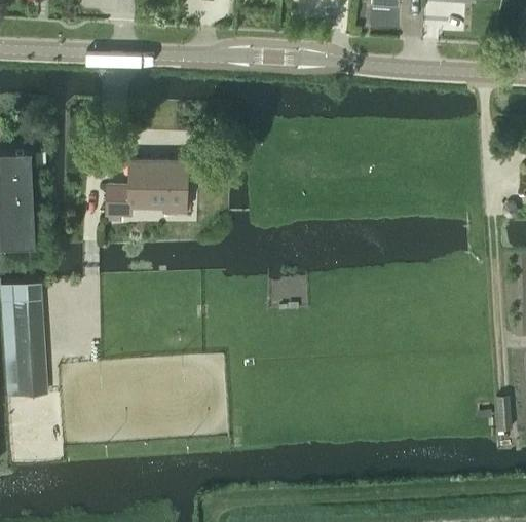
[(371,0),(371,7),(399,8),(398,0),(371,0)]
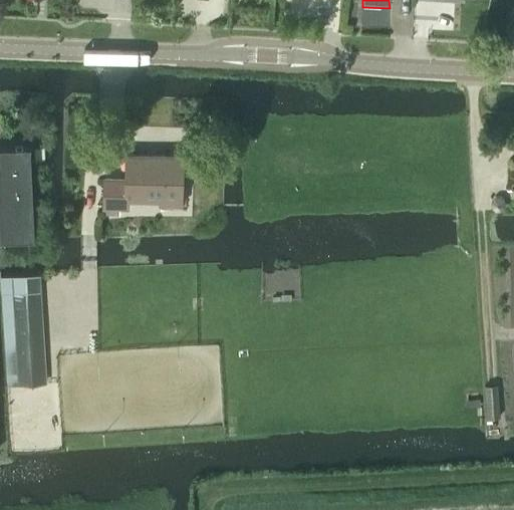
[(0,241),(34,240),(30,148),(0,149),(0,241)]
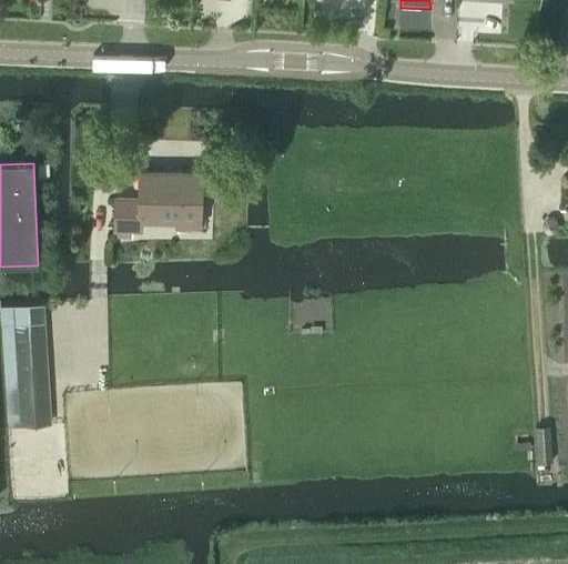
[(114,201),(113,232),(114,232),(114,239),(132,240),(132,232),(140,232),(141,222),(176,223),(176,228),(200,228),(201,175),(139,174),(139,194),(140,194),(140,201),(114,201)]
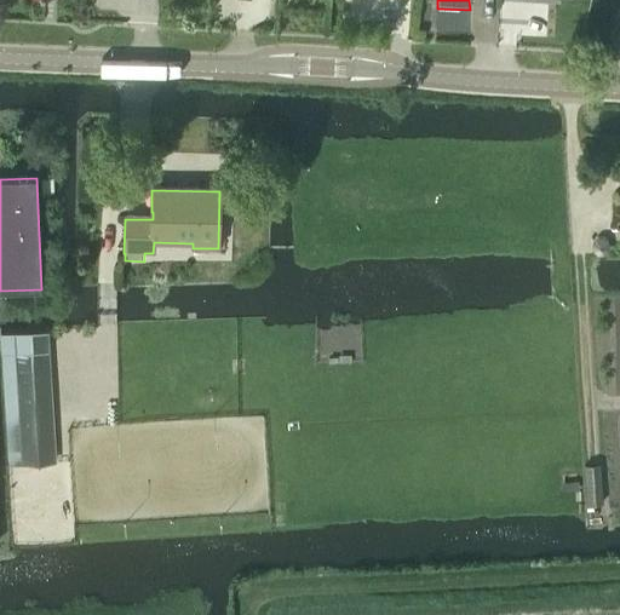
[(603,242),(596,242),(592,248),(592,254),(597,259),(603,259),(608,254),(608,247),(603,242)]
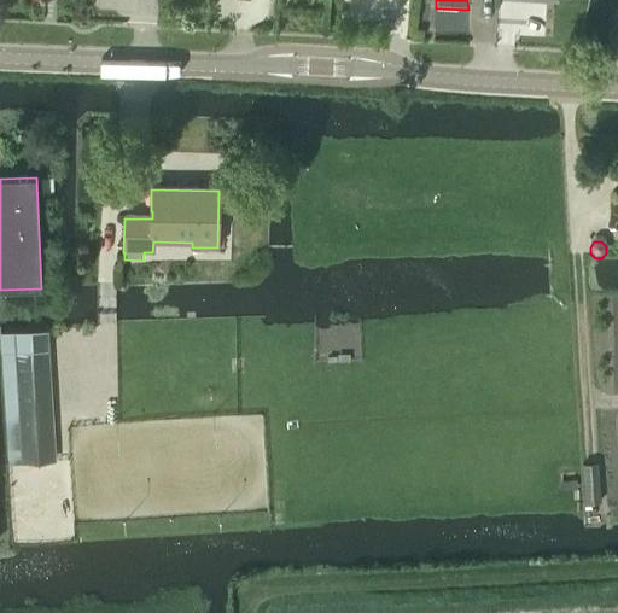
[(56,465),(50,352),(48,332),(0,334),(0,336),(9,468),(56,465)]
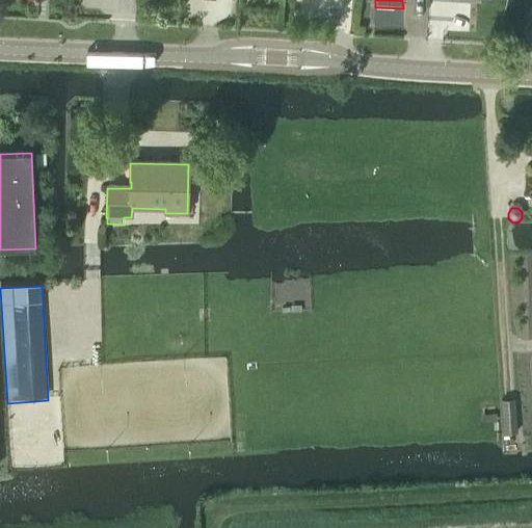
[(514,401),(501,402),(503,437),(516,436),(514,401)]
